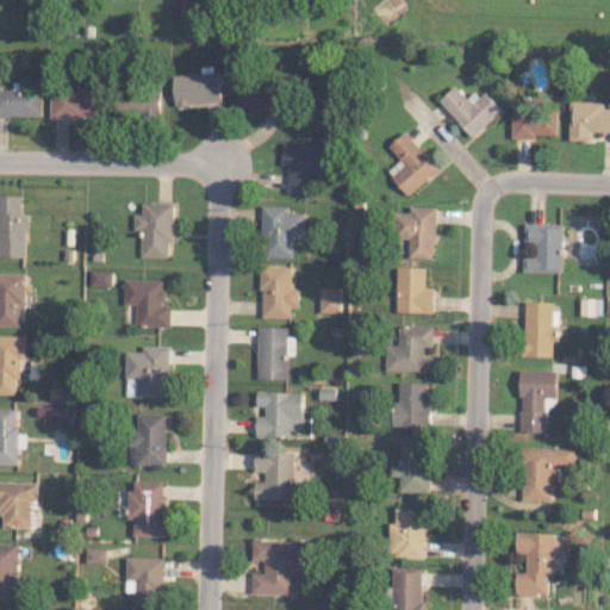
[(222,103),(221,72),(174,74),(175,105),(222,103)]
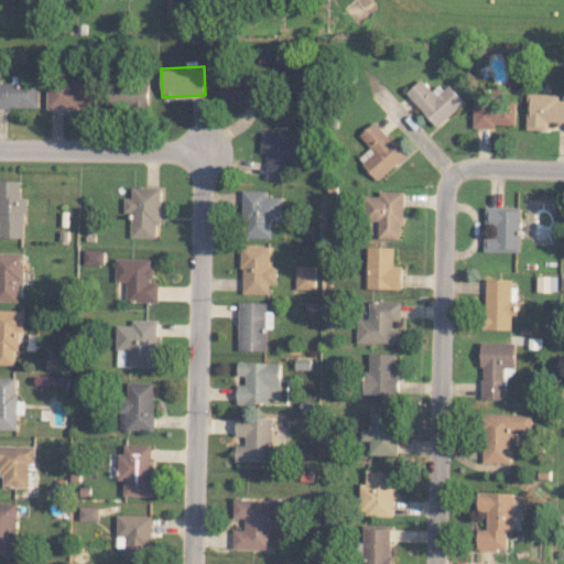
[(216,94),(258,112),(273,80),(248,69),(243,78),(227,71),(216,94)]
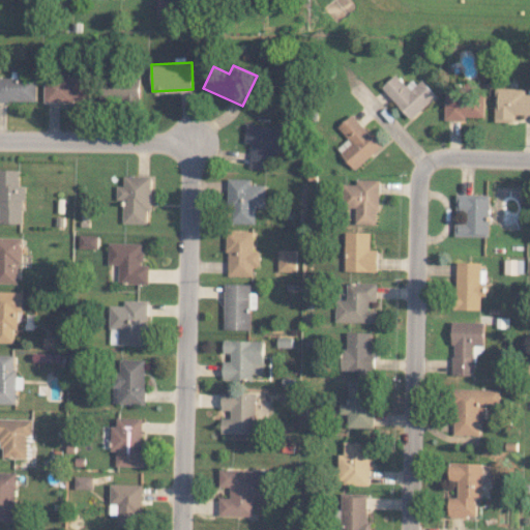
[(382,87),(412,119),(437,95),(420,77),(409,87),(396,74),(382,87)]
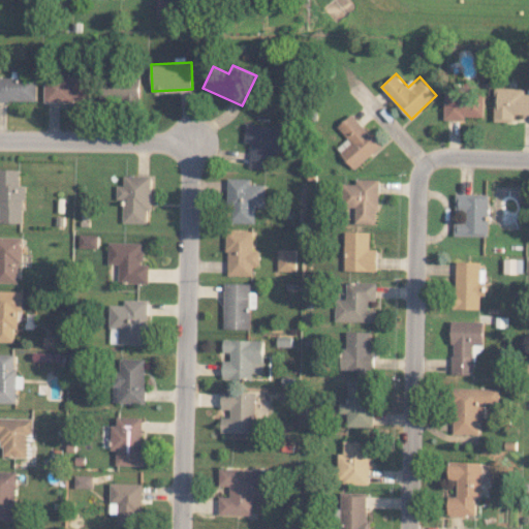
[(0,100),(36,100),(36,78),(0,78),(0,100)]
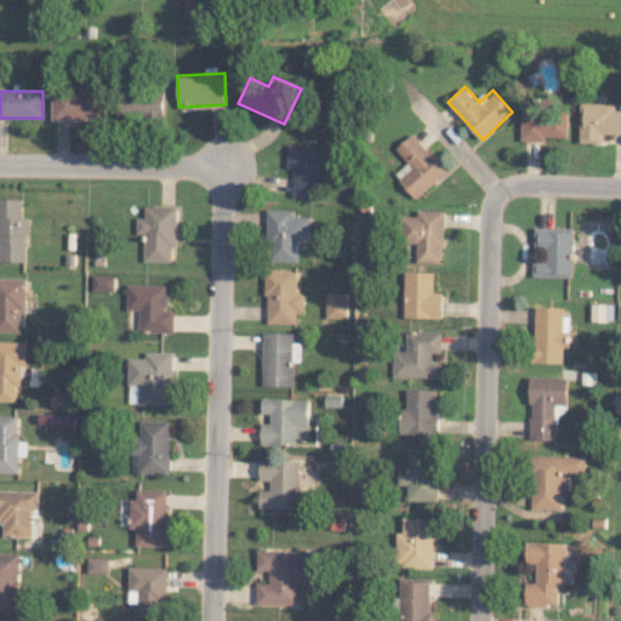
[(52,119),(106,120),(106,91),(52,91),(52,119)]
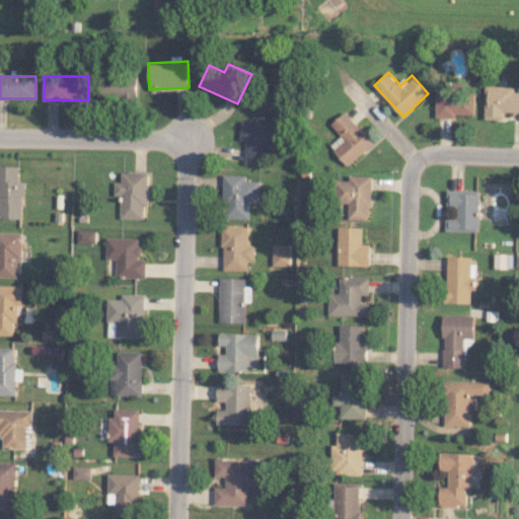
[(98,100),(137,101),(137,77),(98,77),(98,100)]
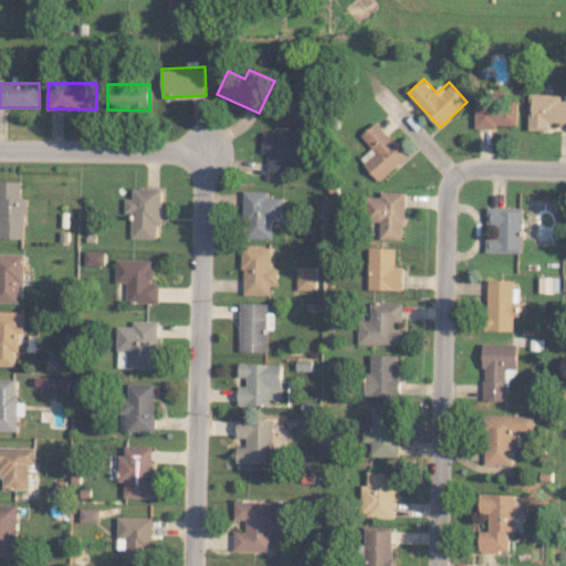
[(475,128),(499,128),(499,124),(517,125),(519,102),(499,102),(499,95),(475,94),(475,128)]
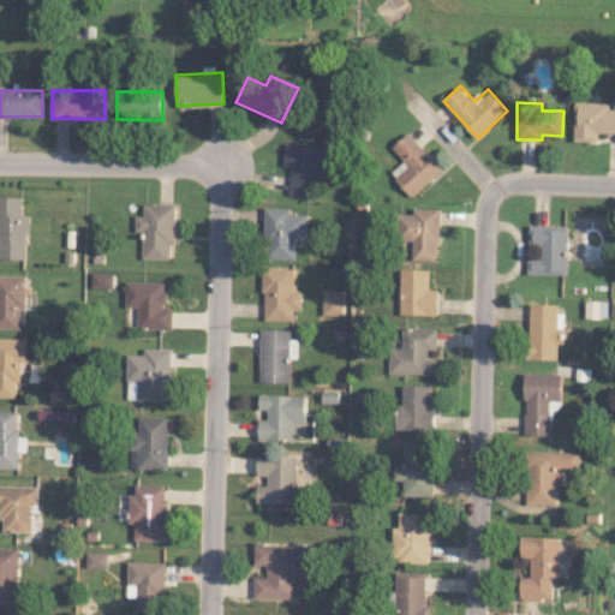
[(614,132),(614,108),(610,108),(611,102),(575,102),(574,141),(597,142),(598,132),(614,132)]
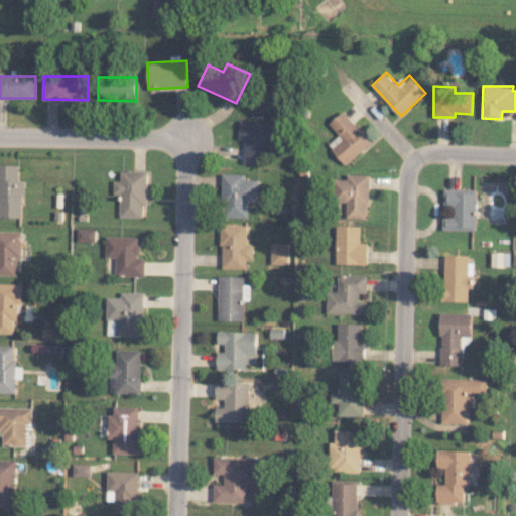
[(372,141),(344,111),(330,124),(344,139),(332,150),(347,165),(372,141)]
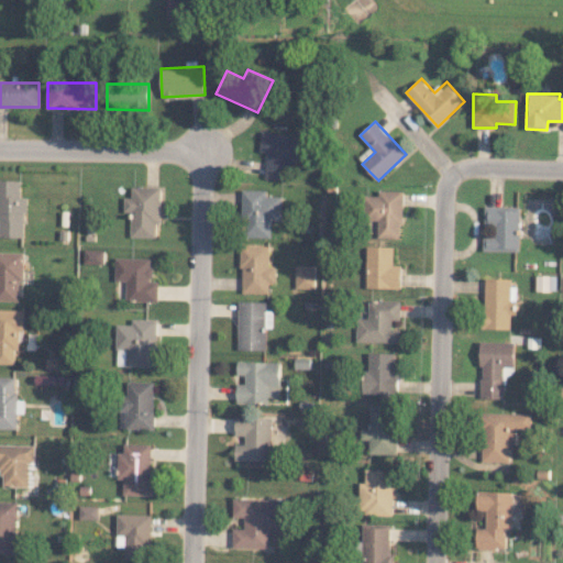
[(267,152),(265,177),(291,180),(294,161),(304,162),(306,146),(297,145),(298,135),(262,131),(258,151),(267,152)]
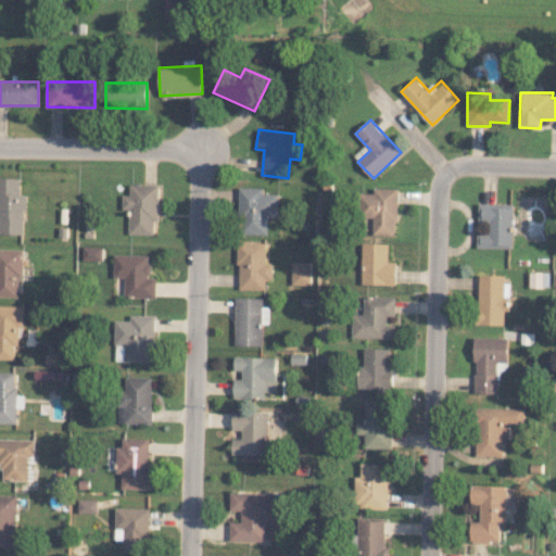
[(0,234),(24,235),(25,194),(21,193),(21,178),(0,177),(0,234)]
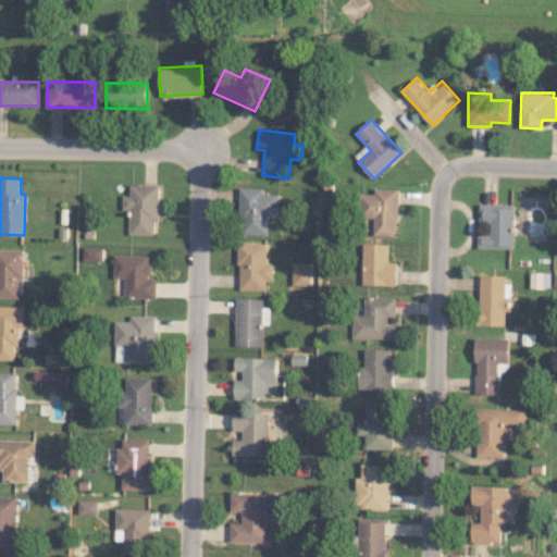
[(130,210),(130,234),(155,235),(155,221),(159,221),(160,185),(131,184),(131,195),(123,195),(123,210),(130,210)]
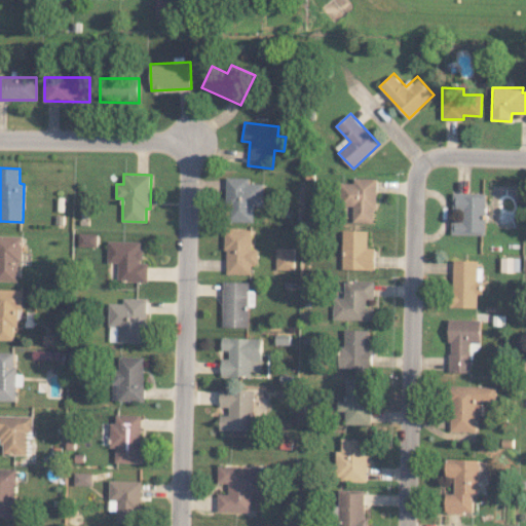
[(264,183),(250,183),(250,177),(227,177),(226,221),(254,222),(254,205),(263,207),(264,183)]
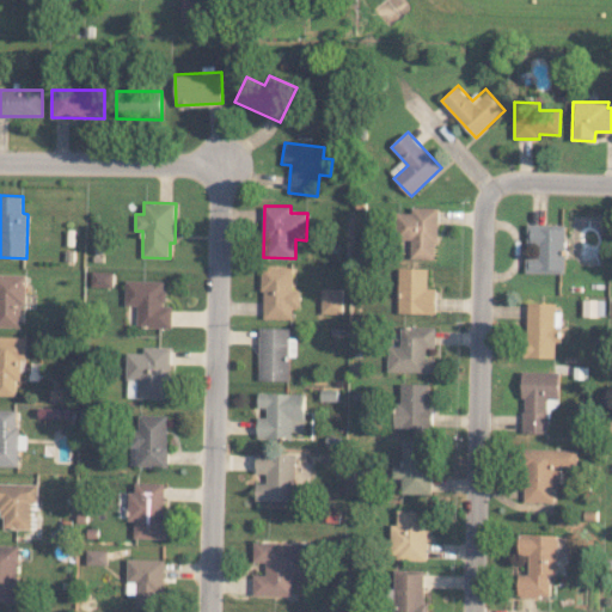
[(439,207),(412,207),(412,213),(402,213),(401,239),(411,240),(411,258),(438,258),(439,207)]
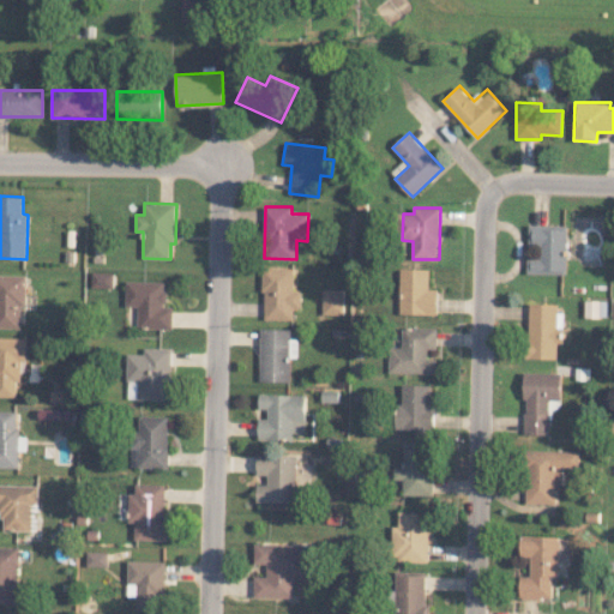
[(569,226),(529,224),(528,274),(567,274),(569,226)]
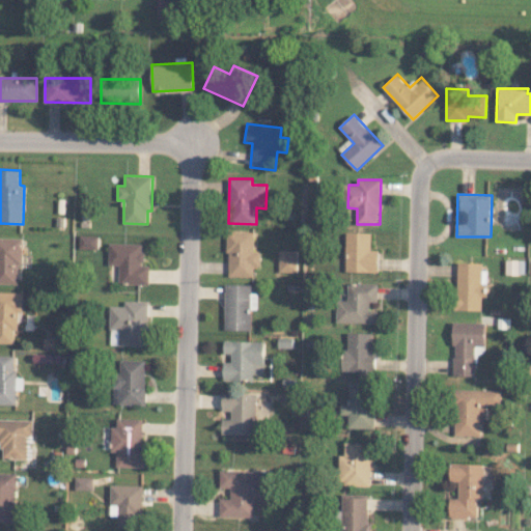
[(227,276),(253,276),(253,266),(260,266),(260,251),(254,251),(255,231),(228,230),(227,276)]
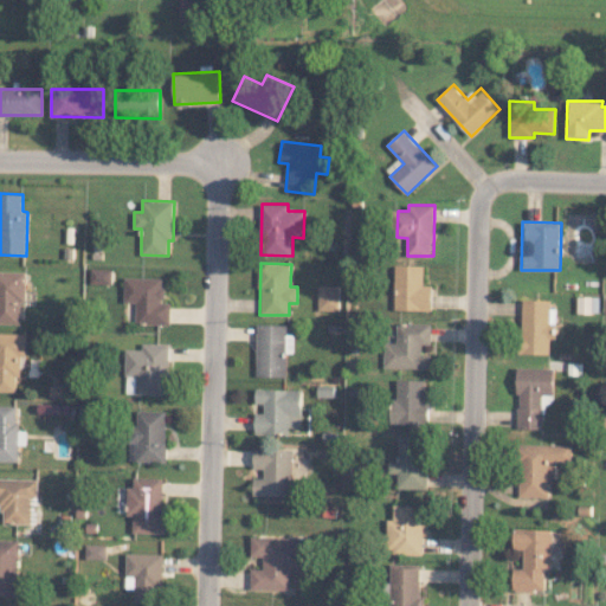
[(395,309),(432,310),(433,285),(424,285),(424,265),(395,264),(395,309)]
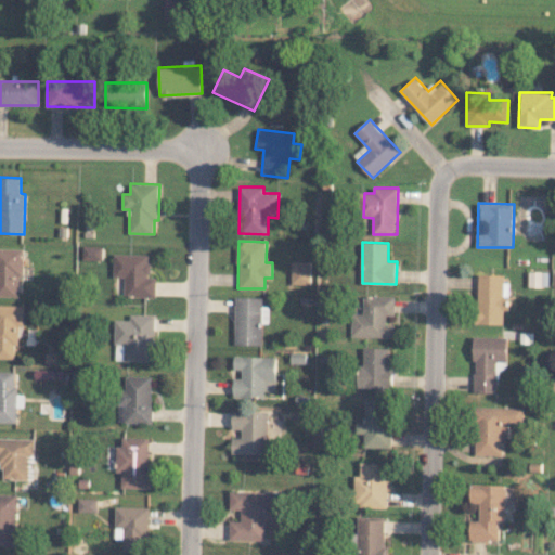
[(103,260),(103,246),(84,246),(82,259),(103,260)]
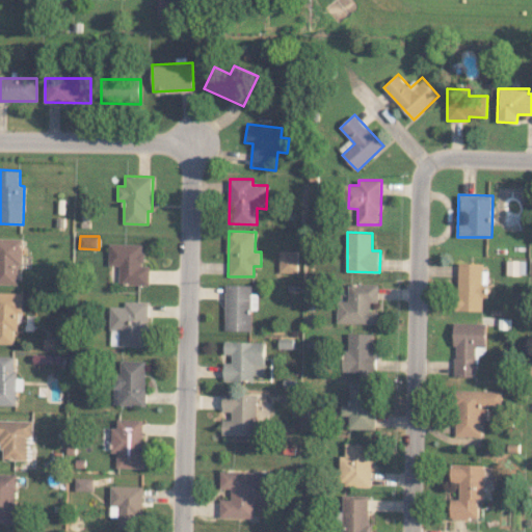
[(22,238),(0,237),(0,284),(21,285),(22,238)]
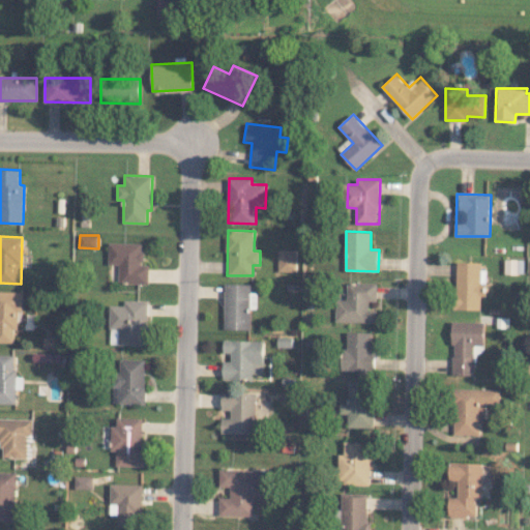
[(143,243),(109,242),(109,264),(119,265),(118,284),(148,284),(149,264),(143,264),(143,243)]
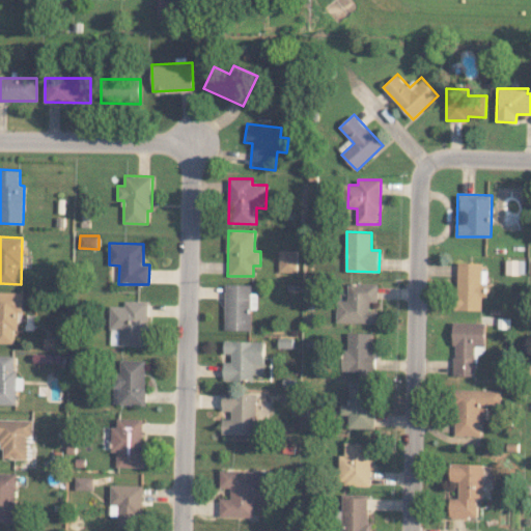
[(298,250),(279,249),(278,272),(298,272),(298,250)]
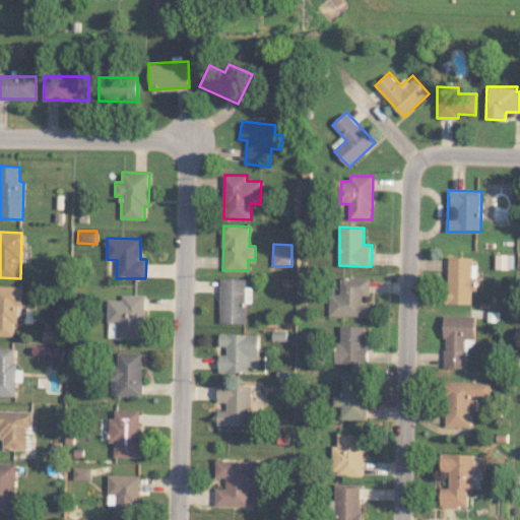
[(448,303),(471,304),(472,290),(475,290),(476,257),(449,257),(448,303)]
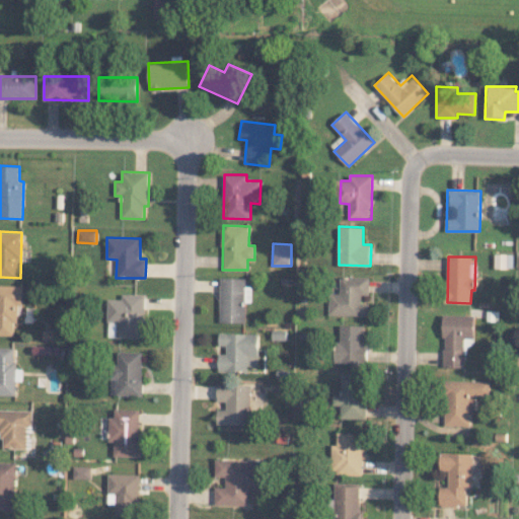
[(329,293),(328,315),(369,316),(369,302),(362,302),(362,295),(369,295),(370,277),(341,277),(340,293),(329,293)]
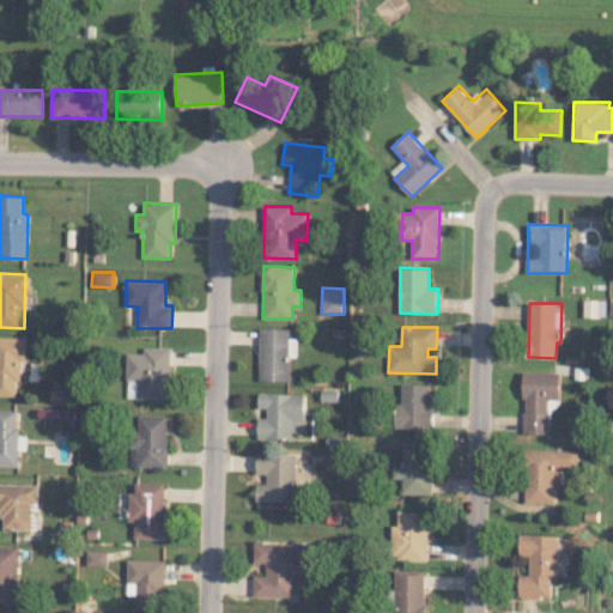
[(290,356),(297,357),(297,338),(290,338),(290,328),(260,328),(259,381),(289,381),(290,356)]
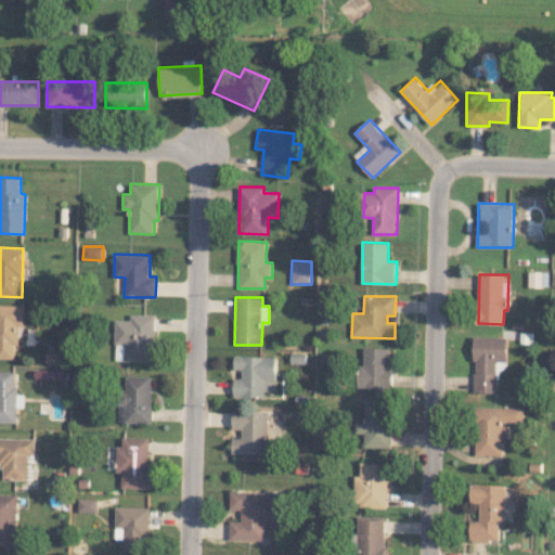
[(24,305),(0,304),(0,358),(14,358),(14,341),(18,341),(18,326),(24,326),(24,305)]
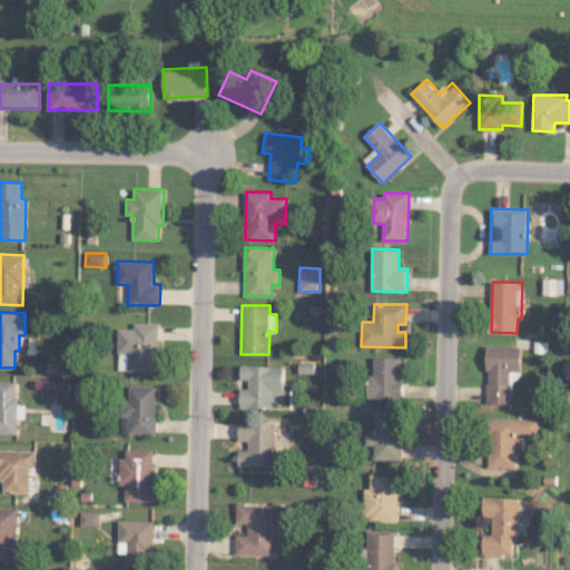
[(159,323),(134,323),(134,327),(118,327),(118,371),(158,372),(159,323)]
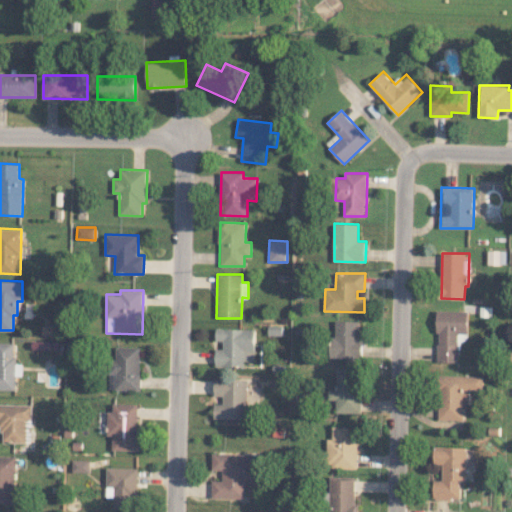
[(469,311),(438,311),(437,361),(459,362),(459,334),(469,334),(469,311)]
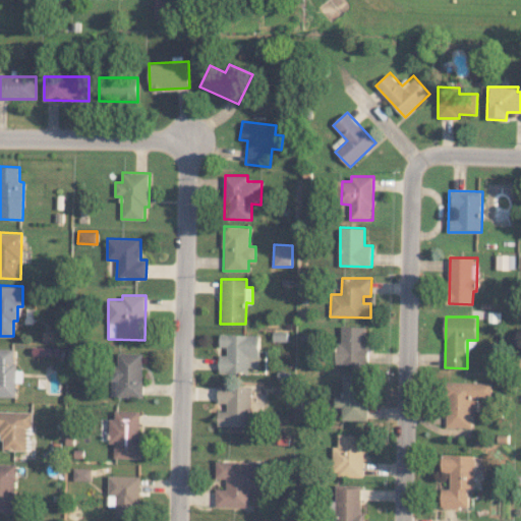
[(336,364),(367,365),(367,327),(342,326),(341,342),(337,342),(336,364)]
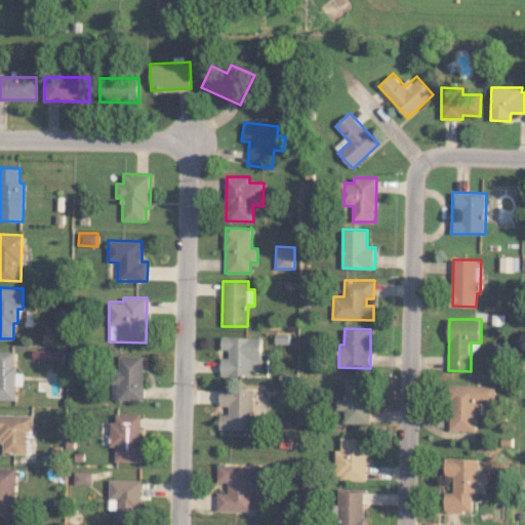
[(261,337),(221,336),(221,349),(229,350),(228,358),(221,358),(220,375),(250,376),(250,369),(260,369),(261,337)]
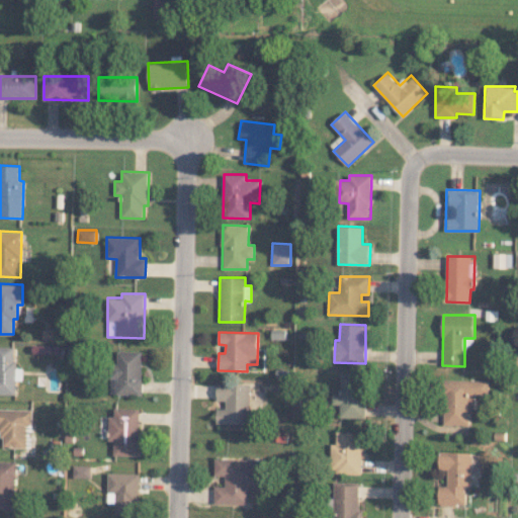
[(0,394),(15,395),(16,346),(0,346),(0,394)]
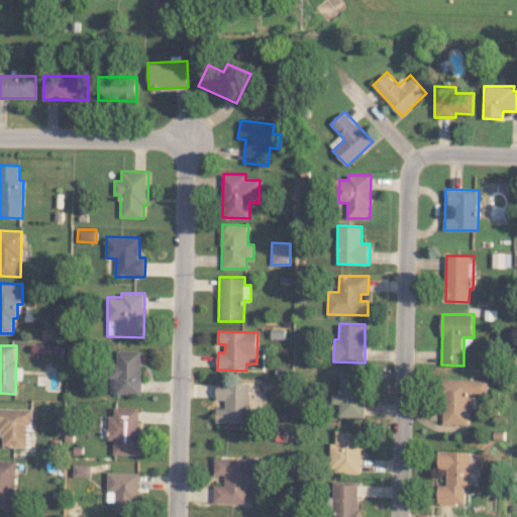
[(141,394),(141,350),(113,349),(112,394),(141,394)]
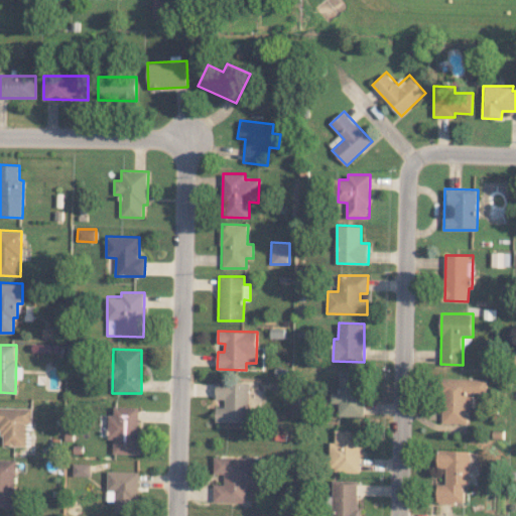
[(364,416),(365,386),(358,386),(359,371),(340,371),(340,393),(331,393),(331,403),(339,403),(339,416),(364,416)]
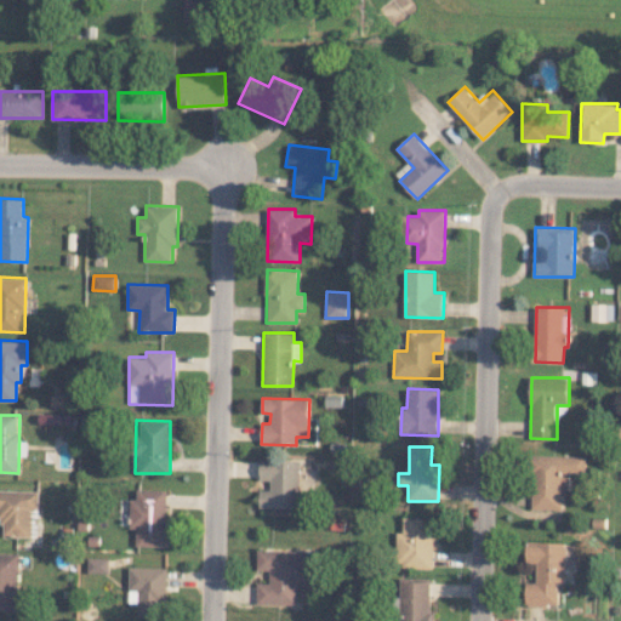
[(586,473),(587,456),(534,455),(533,510),(563,510),(564,473),(586,473)]
